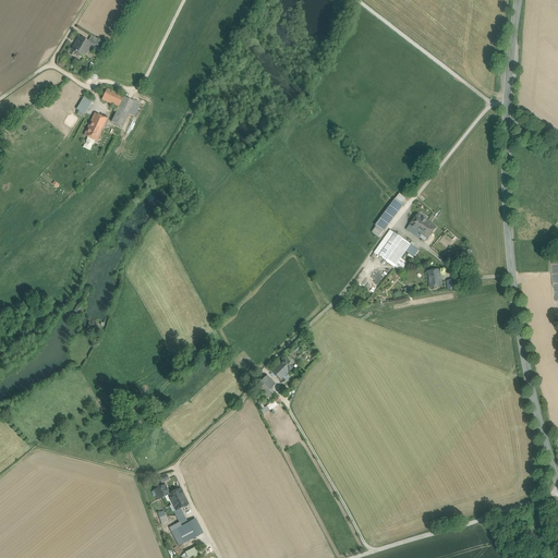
[(97,39),(92,36),(88,41),(92,44),(94,46),(97,39)]
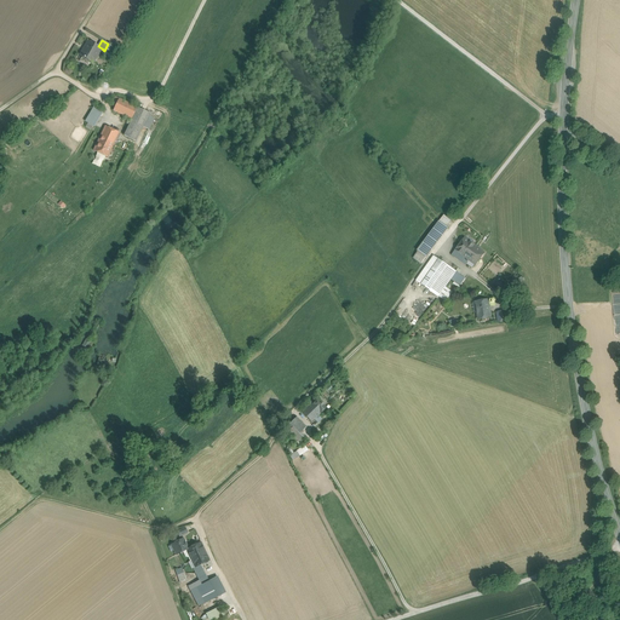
[(89,41),(80,56),(92,64),(102,49),(98,46),(89,41)]
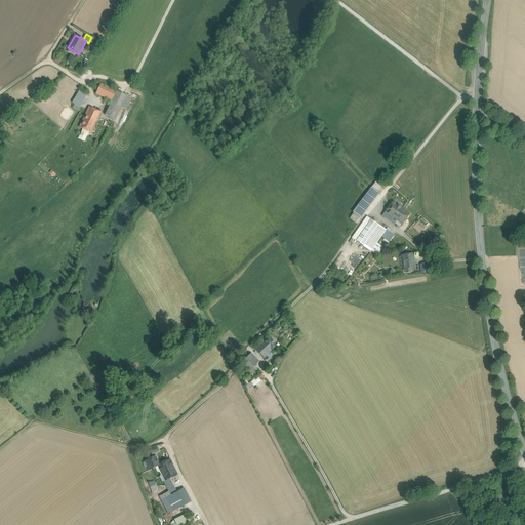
[(116,91),(101,84),(97,91),(95,94),(111,102),(116,91)]
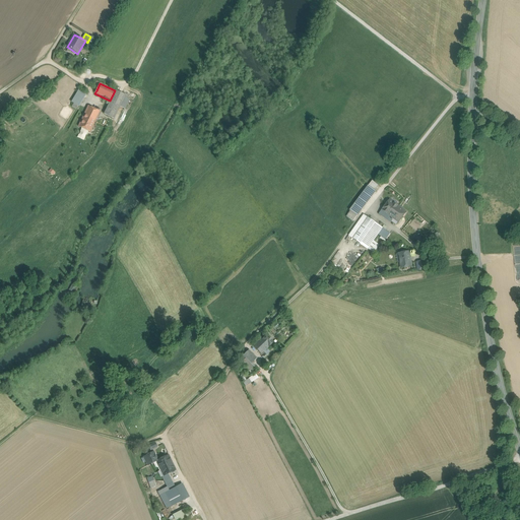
[(80,90),(72,103),(74,104),(78,106),(85,93),(80,90)]
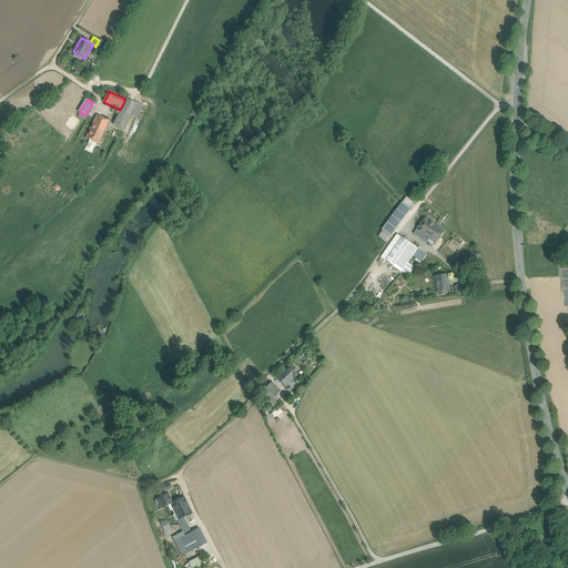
[(120,110),(113,124),(124,130),(131,115),(137,104),(125,99),(120,110)]
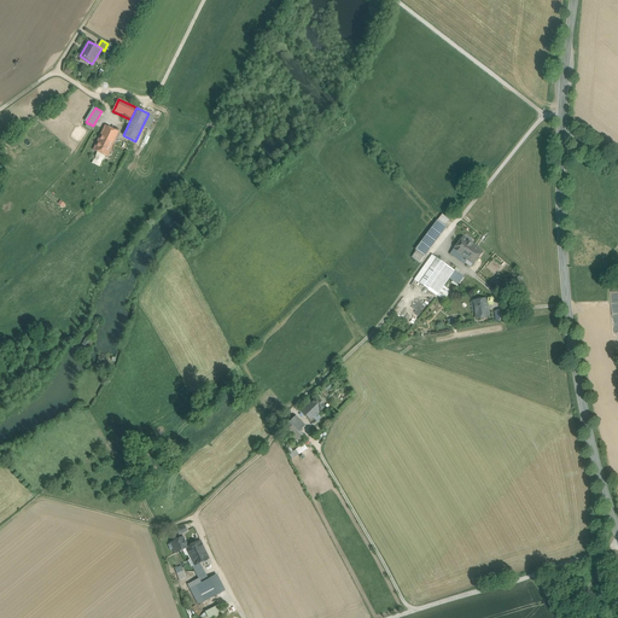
[(155,117),(149,114),(143,126),(149,128),(155,117)]
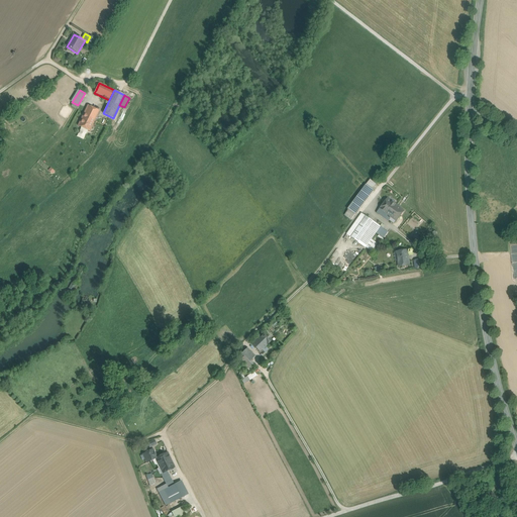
[(99,111),(88,106),(78,125),(89,131),(99,111)]
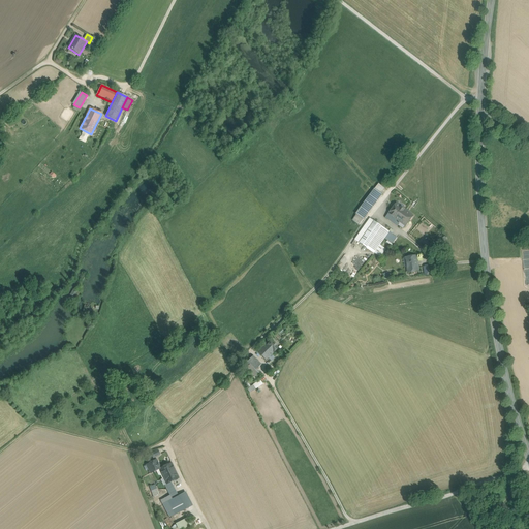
[(379,186),(376,190),(382,194),(385,190),(379,186)]
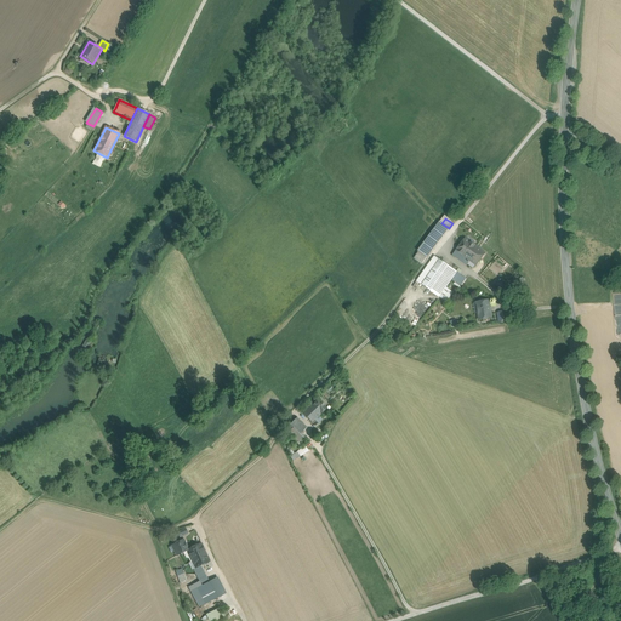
[(439,222),(429,235),(439,243),(449,228),(442,223),(439,222)]
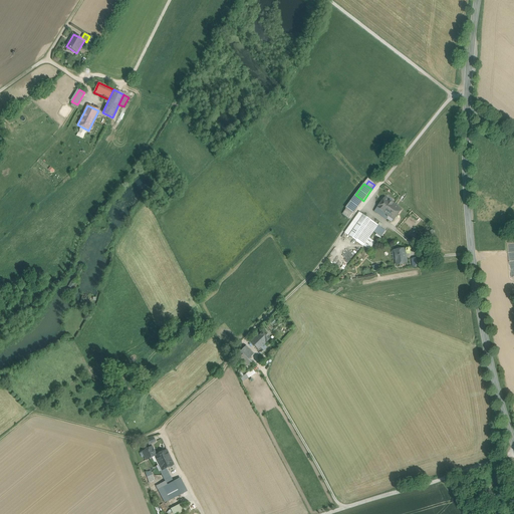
[(363,201),(355,195),(346,208),(346,209),(353,214),(363,201)]
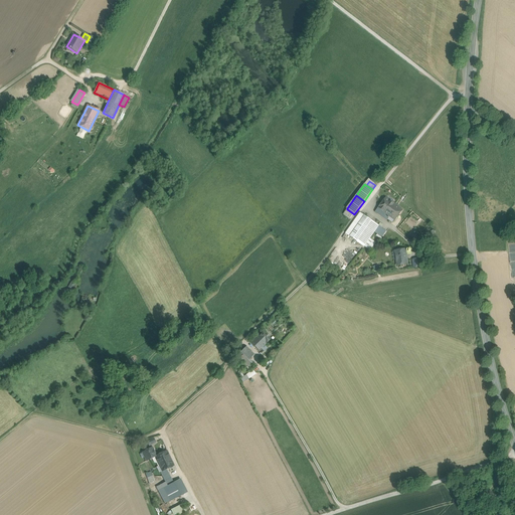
[(395,220),(403,210),(386,198),(379,208),(389,216),(395,220)]
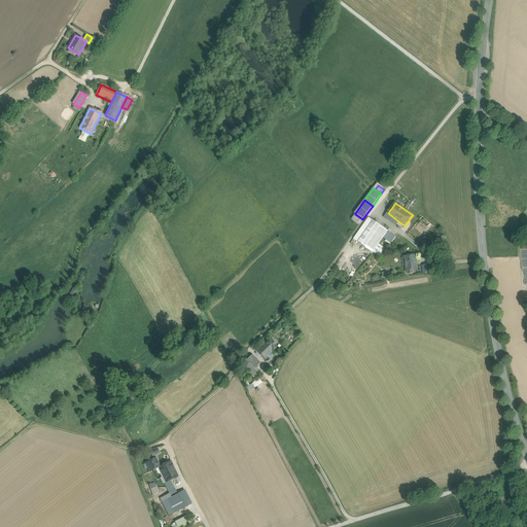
[(398,221),(388,213),(385,217),(395,225),(397,223),(398,222),(398,221)]
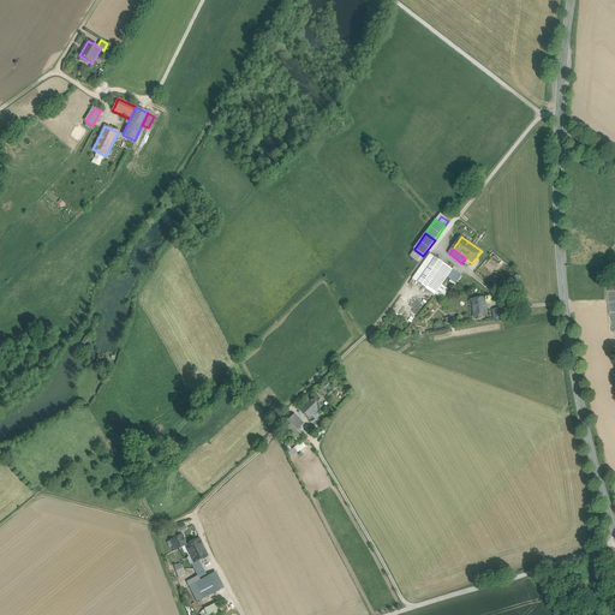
[(418,262),(423,256),(415,250),(411,256),(418,262)]
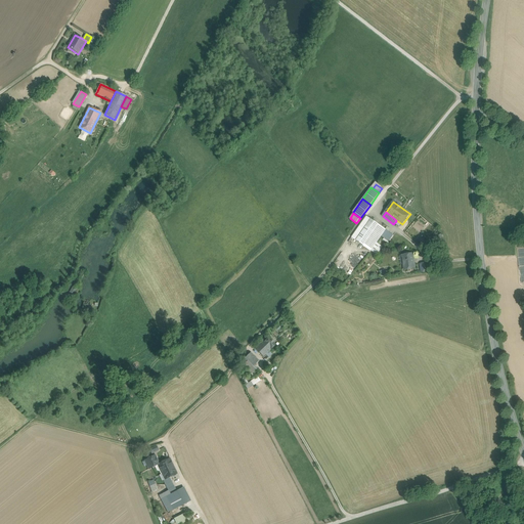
[(366,216),(352,237),(356,241),(372,219),(366,216)]
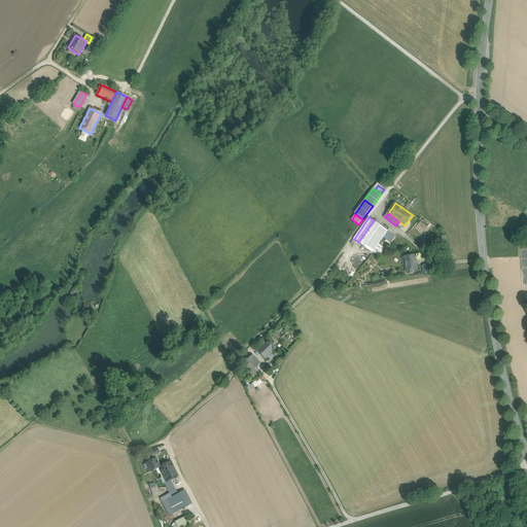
[(374,220),(358,242),(365,247),(381,225),(374,220)]
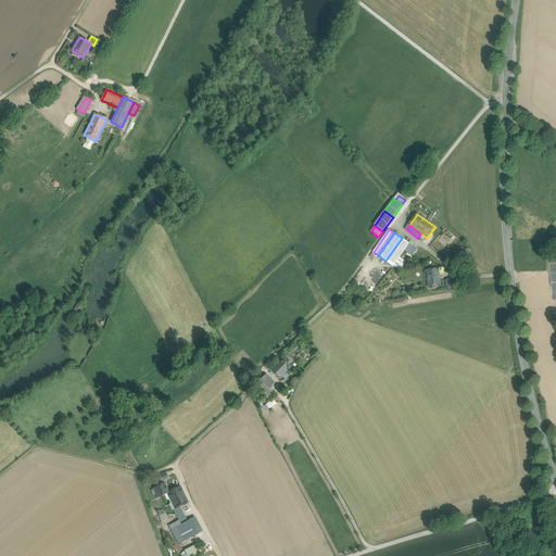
[(402,238),(386,261),(393,266),(397,260),(404,250),(409,243),(402,238)]
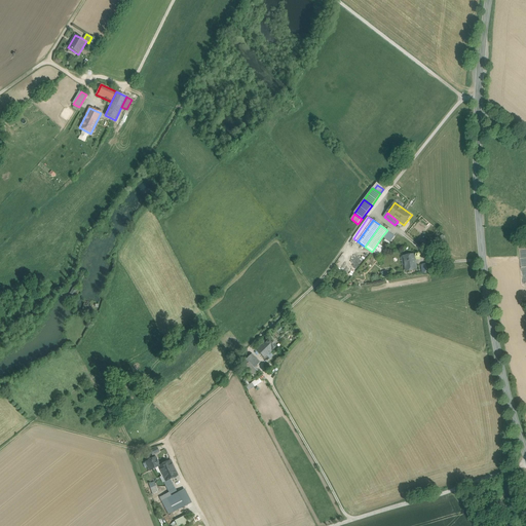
[(395,236),(389,232),(388,234),(387,233),(384,238),(385,238),(390,242),(395,236)]
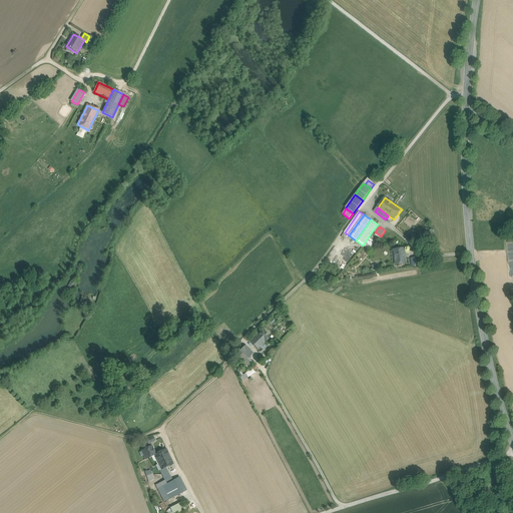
[(375,244),(367,239),(363,245),(370,250),(375,244)]
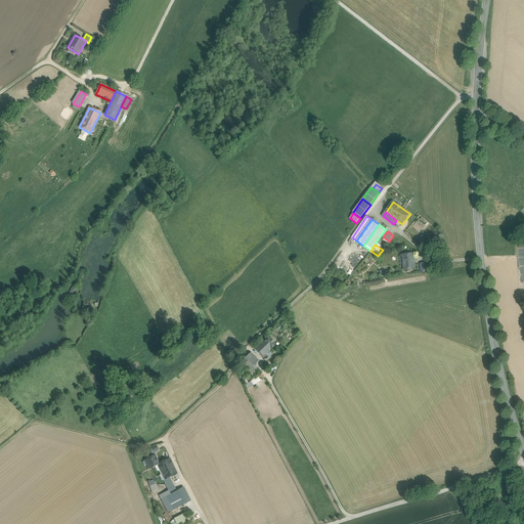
[(412,254),(403,255),(404,260),(402,260),(404,270),(415,268),(412,254)]
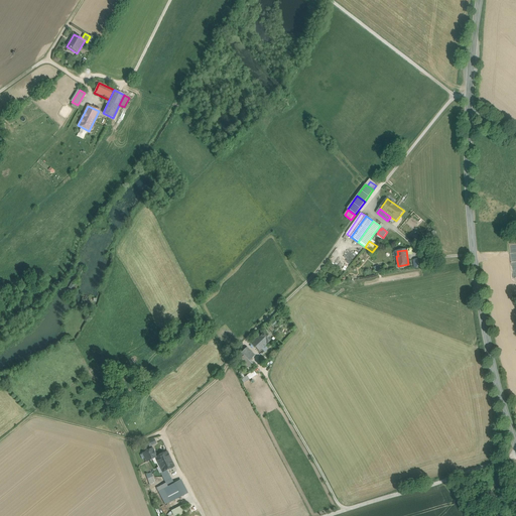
[(271,340),(264,333),(260,337),(267,344),(271,340)]
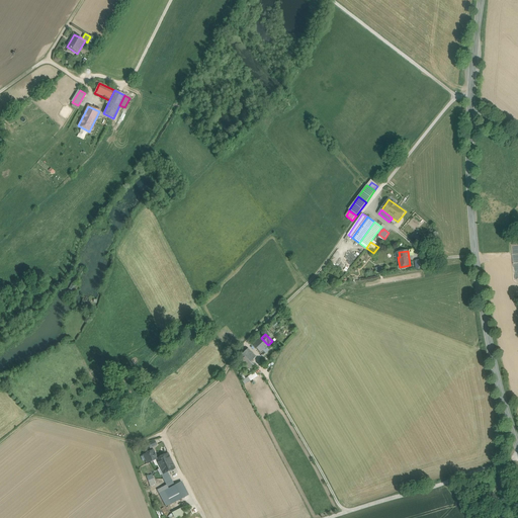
[(260,337),(252,344),(260,353),(263,350),(266,347),(268,345),(261,338),(260,337)]
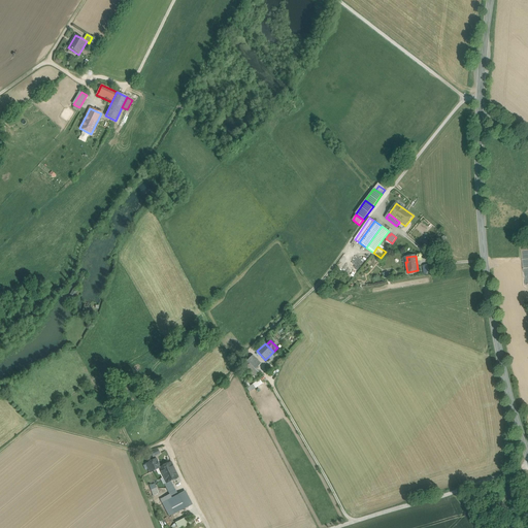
[(261,364),(253,355),(246,361),(250,364),(255,369),(256,368),(261,364)]
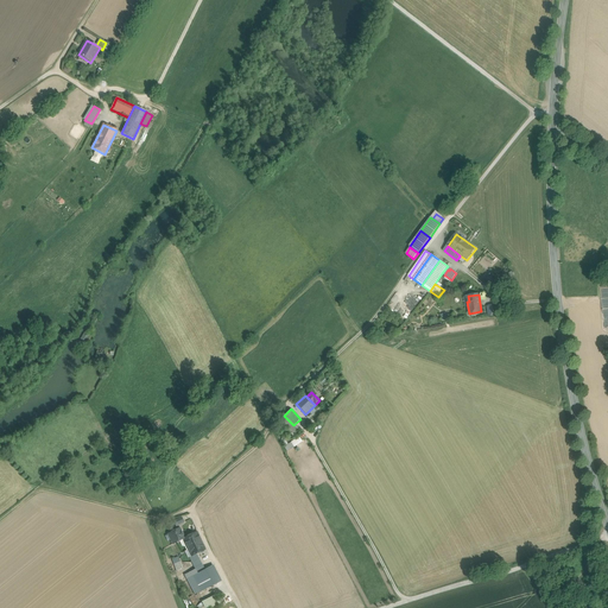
[(293,425),(287,419),(283,423),(296,436),(301,431),(295,424),(293,425)]
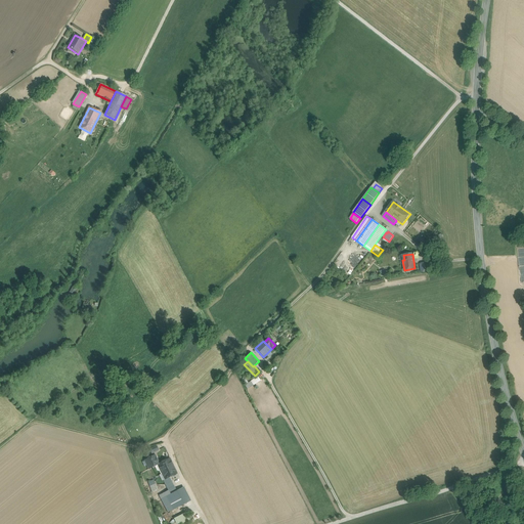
[(155,455),(149,457),(148,456),(147,457),(146,459),(145,460),(147,463),(146,464),(148,469),(153,467),(158,464),(159,464),(155,455)]
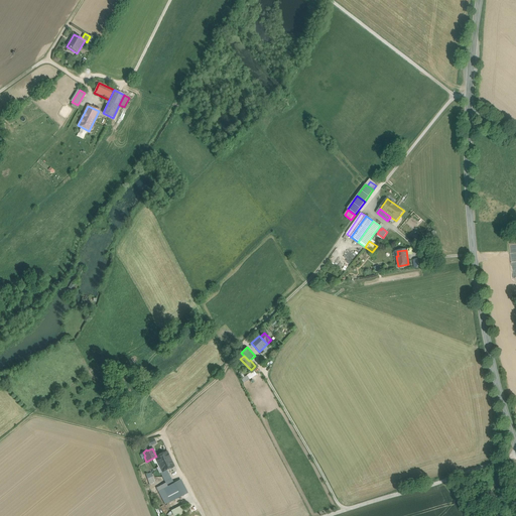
[(156,457),(155,457),(160,468),(162,472),(167,470),(174,466),(166,452),(156,457)]
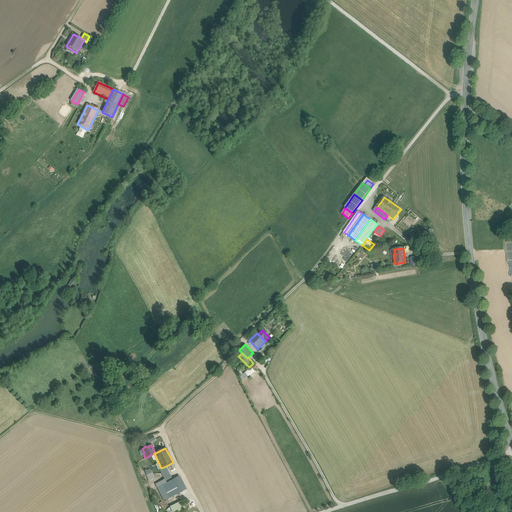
[(155,467),(159,464),(154,453),(149,456),(154,467),(155,467)]
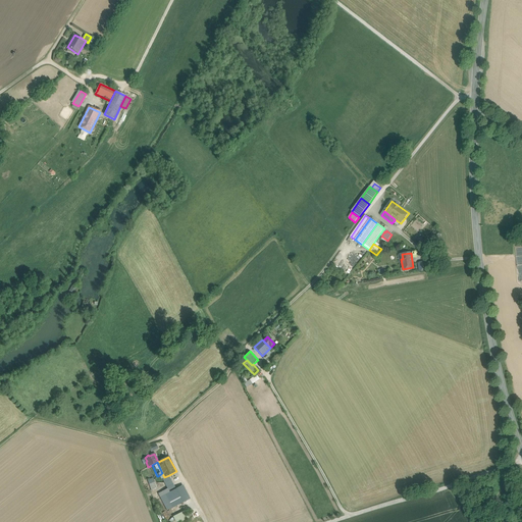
[(171,479),(165,482),(168,488),(168,489),(174,485),(171,479)]
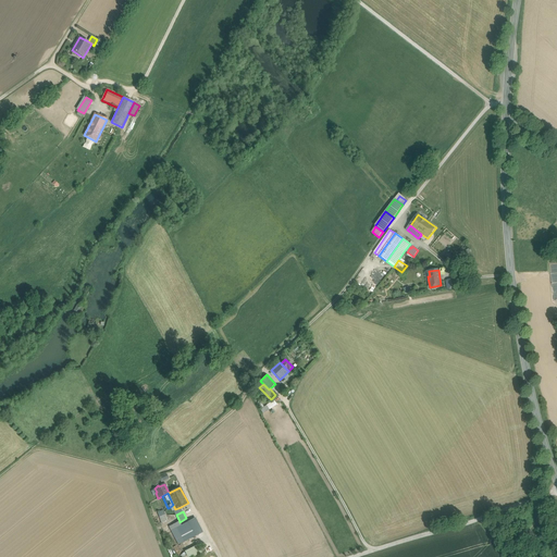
[(196,517),(188,521),(196,535),(203,532),(196,517)]
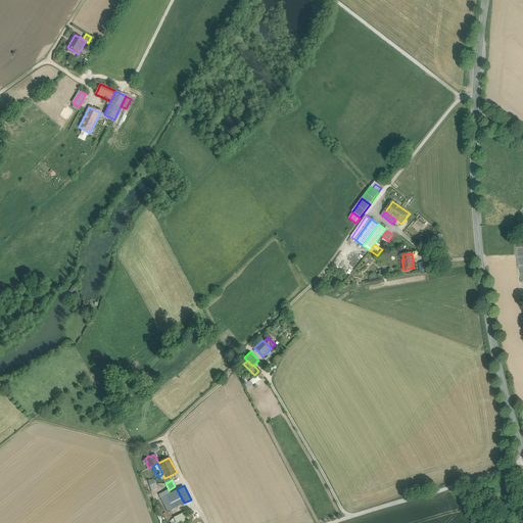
[(177,489),(170,492),(167,494),(160,497),(168,511),(184,503),(177,489)]
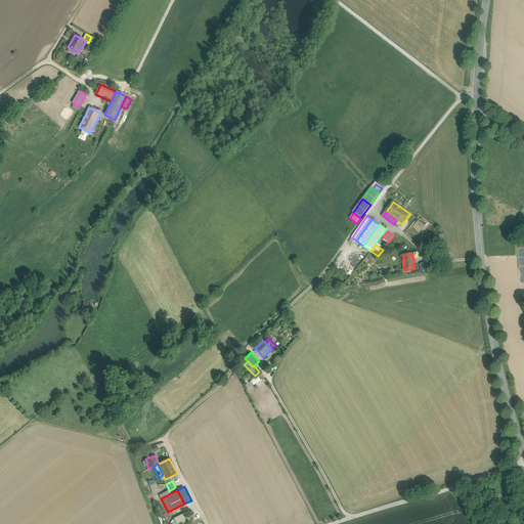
[(186,512),(174,518),(176,523),(180,523),(190,519),(188,515),(186,512)]
